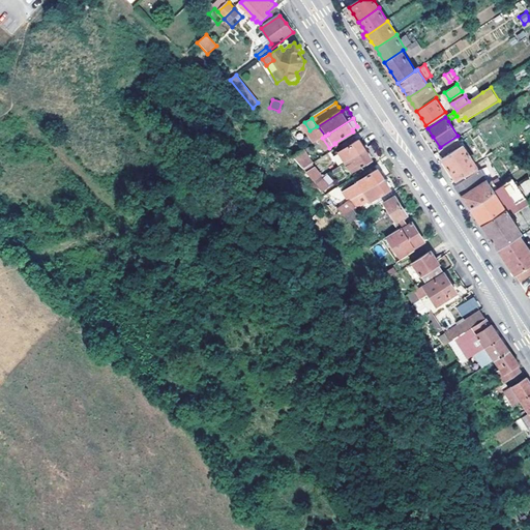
[(477,165),(460,138),(439,151),(448,167),(455,178),(464,173),(467,171),(468,170),(477,165)]
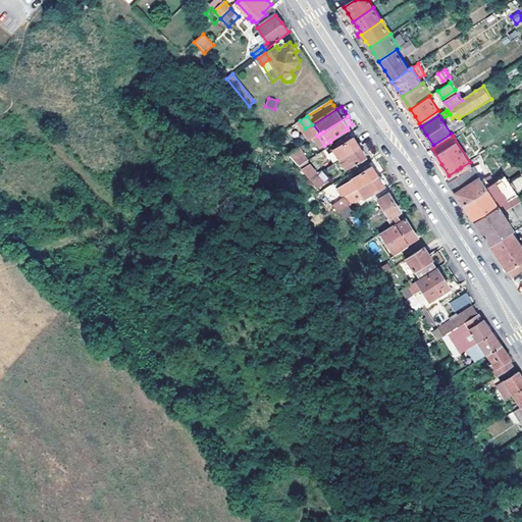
[(342,160),(360,147),(358,144),(354,138),(335,150),(342,160)]
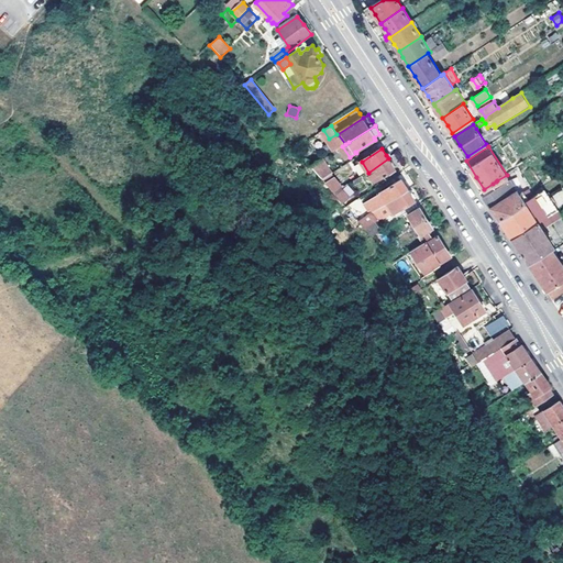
[(388,158),(368,173),(375,183),(395,169),(392,164),(388,158)]
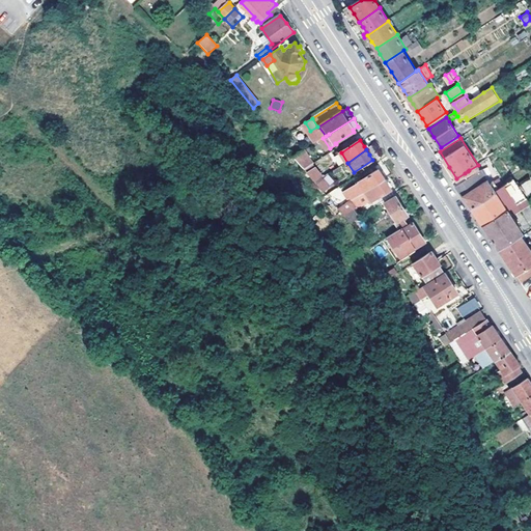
[(313,164),(303,151),(295,157),(305,169),(313,164)]
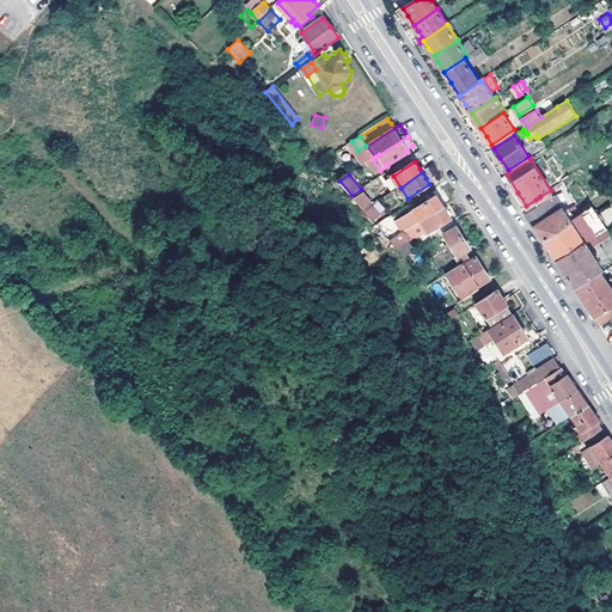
[(536,200),(540,206),(545,203),(555,196),(551,190),(540,196),(539,197),(536,200)]
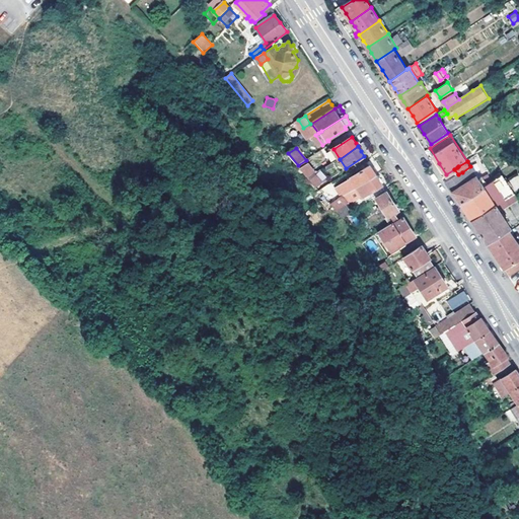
[(307,165),(315,174),(321,170),(313,162),(307,165)]
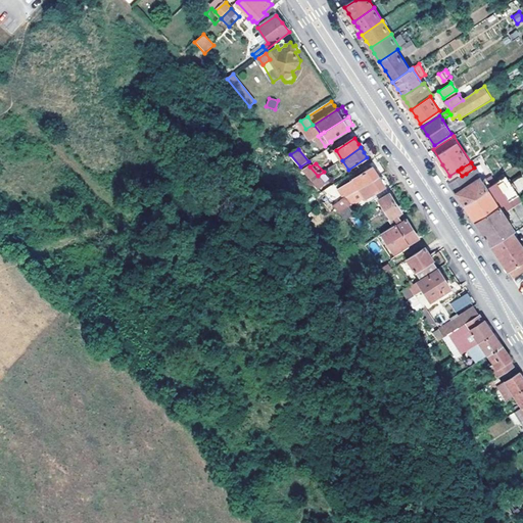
[(304,172),(312,180),(318,176),(310,167),(304,172)]
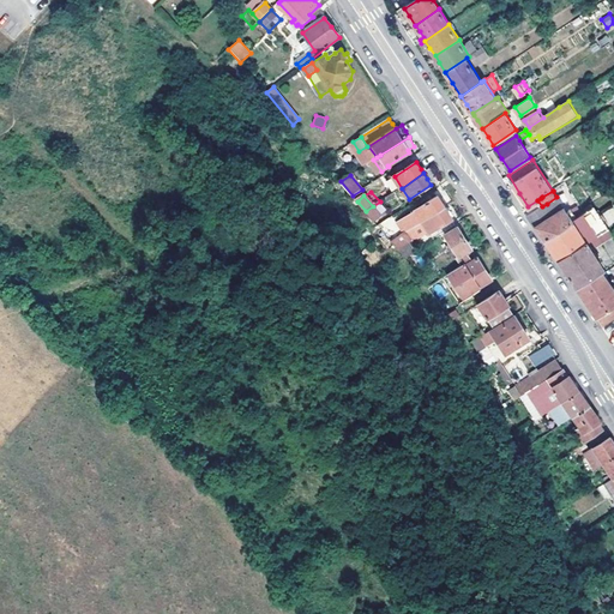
[(407,232),(423,222),(445,208),(440,200),(438,196),(399,222),(407,232)]
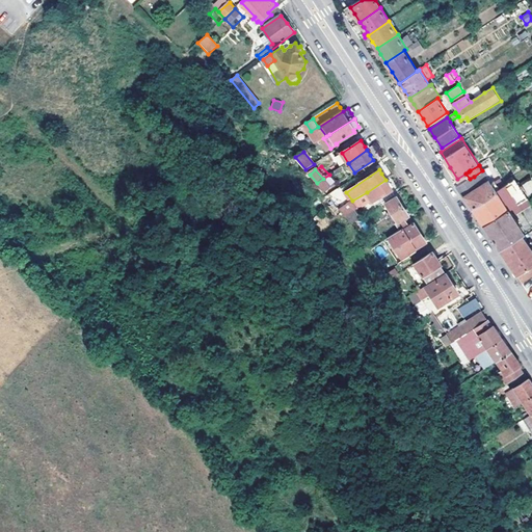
[(467,198),(473,208),(497,192),(482,170),(474,177),(470,179),(458,186),(467,198)]
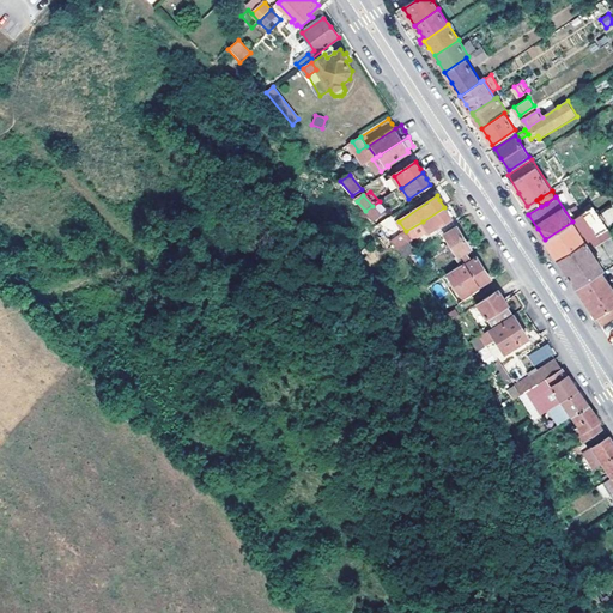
[(372,206),(381,216),(388,211),(380,201),(372,206)]
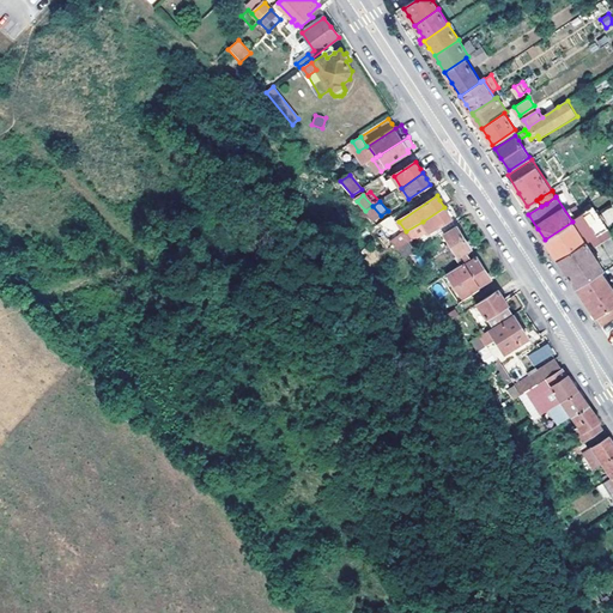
[(612,205),(601,213),(608,225),(612,222),(612,205)]
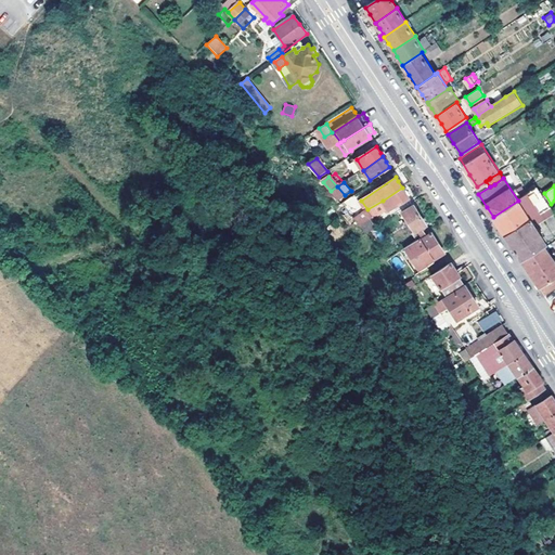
[(338,199),(345,195),(337,186),(331,191),(338,199)]
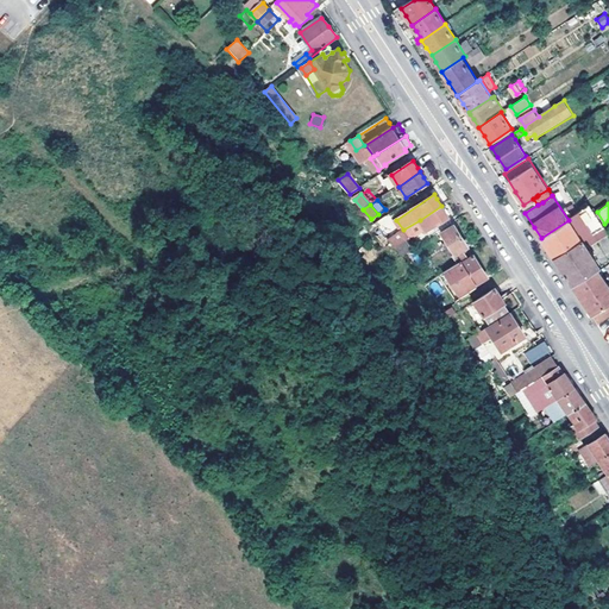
[(445,211),(441,206),(420,220),(403,230),(402,231),(396,234),(389,239),(395,249),(415,234),(415,236),(426,228),(427,231),(449,217),(445,211)]
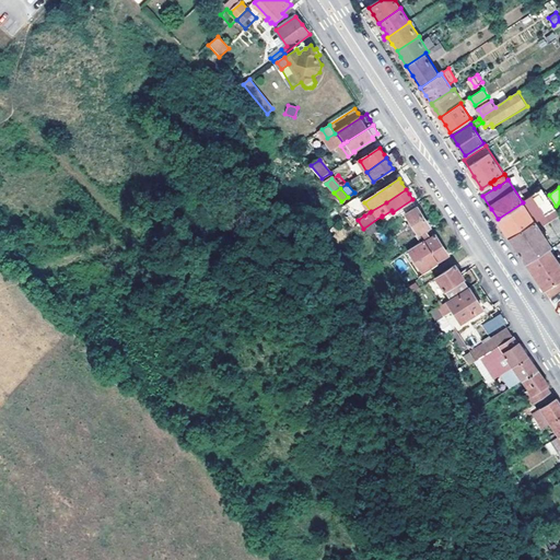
[(504,230),(511,238),(556,208),(543,189),(536,194),(523,202),(498,219),(504,230)]
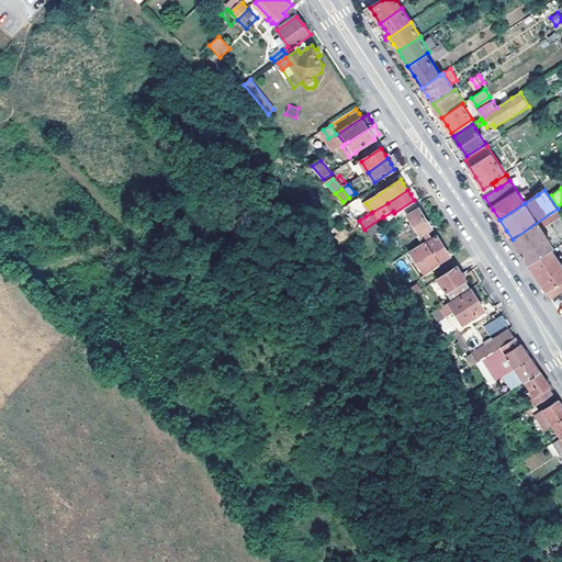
[(360,208),(366,216),(371,213),(372,212),(366,203),(360,208)]
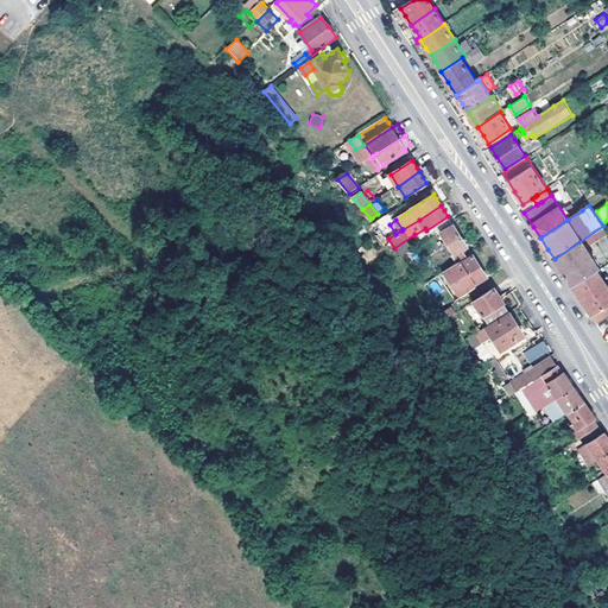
[(460,258),(467,254),(464,249),(468,247),(462,239),(454,226),(443,233),(456,254),(457,254),(460,258)]
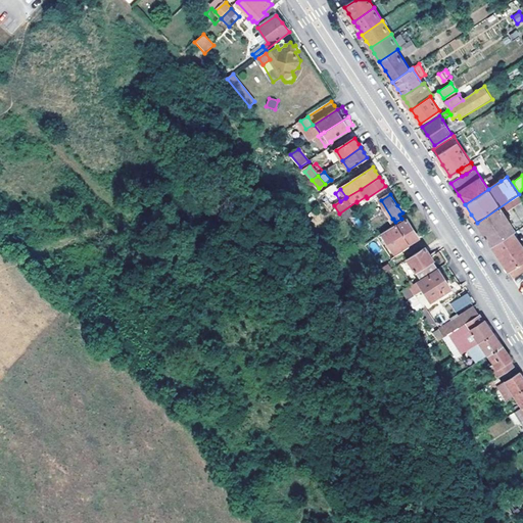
[(492,245),(513,232),(516,231),(505,214),(522,201),(522,199),(519,194),(477,223),(488,239),(492,245)]
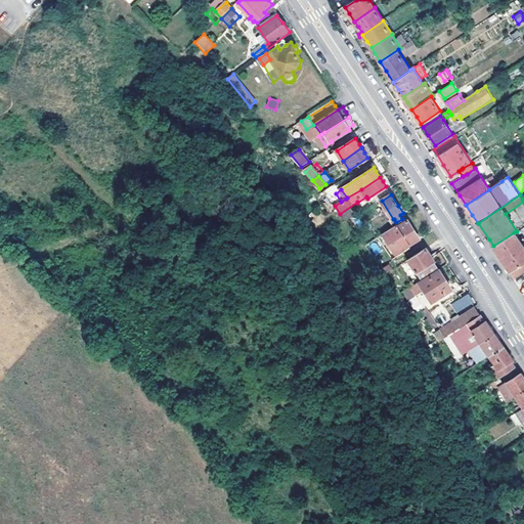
[(415,230),(407,220),(388,233),(399,252),(420,238),(415,230)]
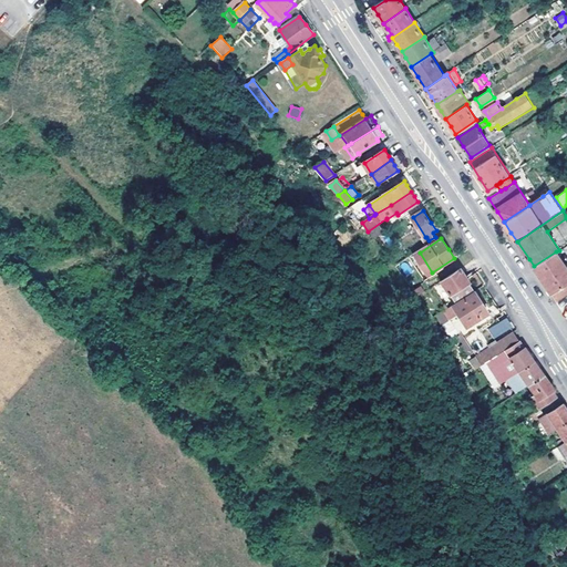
[(543,279),(553,295),(566,284),(566,267),(556,251),(534,266),(543,279)]
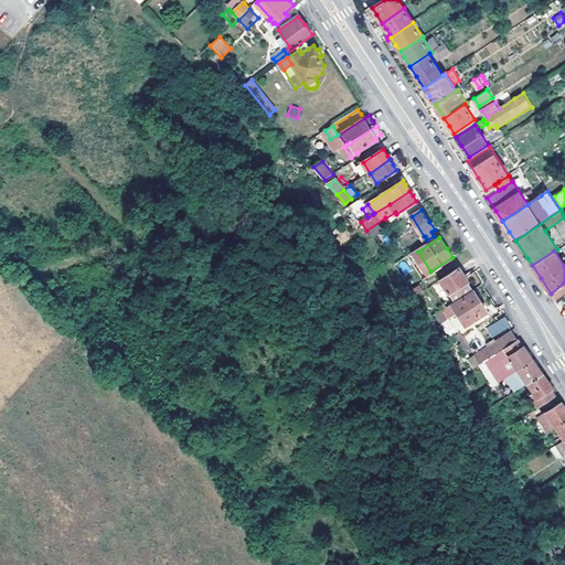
[(418,252),(415,254),(427,274),(430,272),(418,252)]
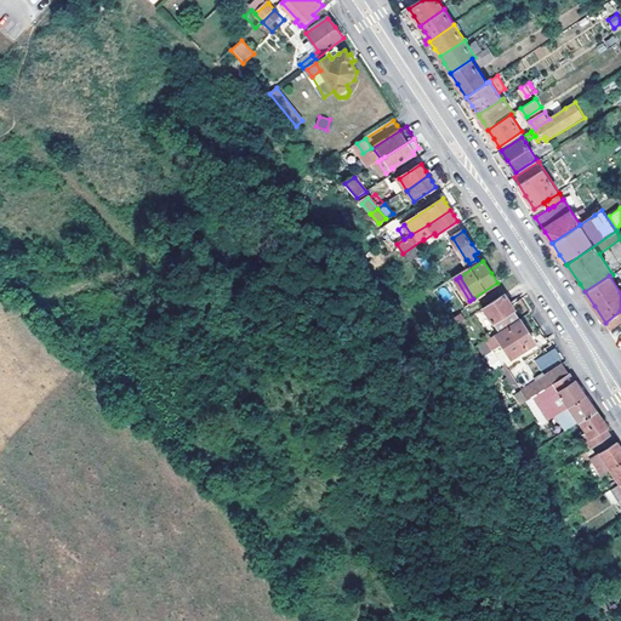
[(500,330),(520,317),(514,306),(506,295),(485,308),(500,330)]
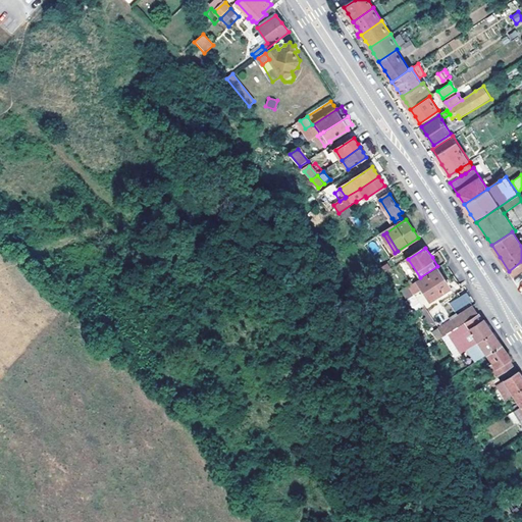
[(521,261),(509,271),(512,276),(521,269),(521,261)]
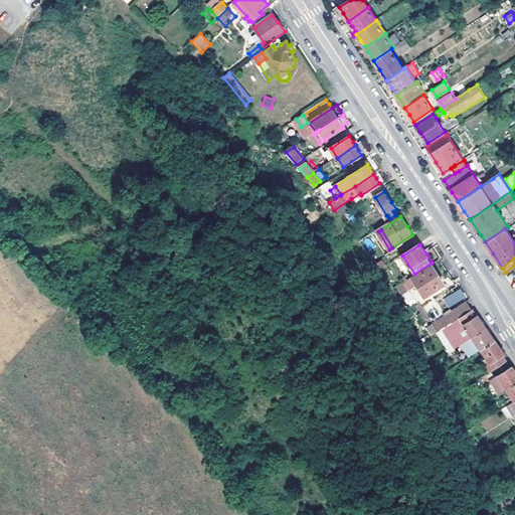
[(421,298),(445,283),(439,275),(433,266),(413,279),(415,282),(422,292),(418,295),(421,298)]
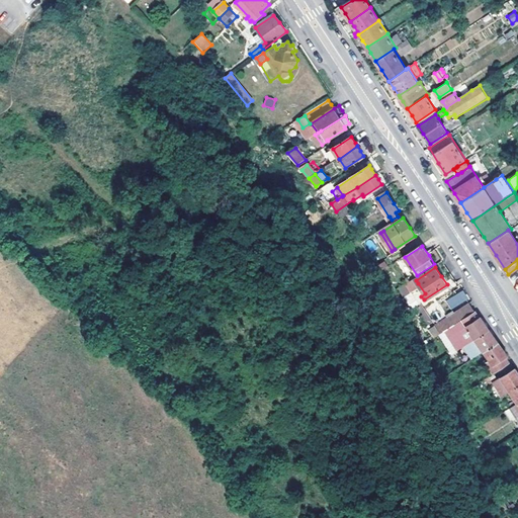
[(517,267),(508,274),(510,276),(517,271),(517,267)]
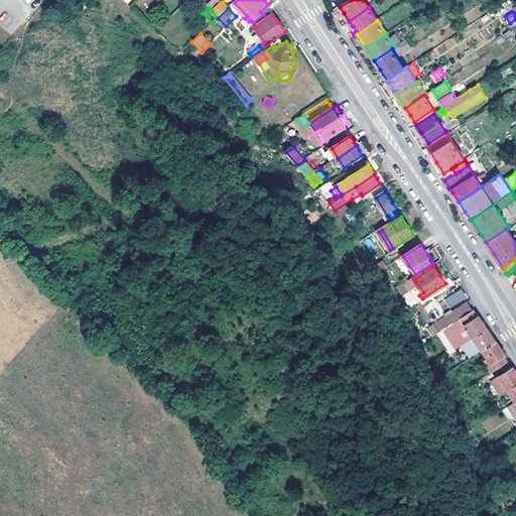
[(449,308),(468,298),(462,289),(443,299),(449,308)]
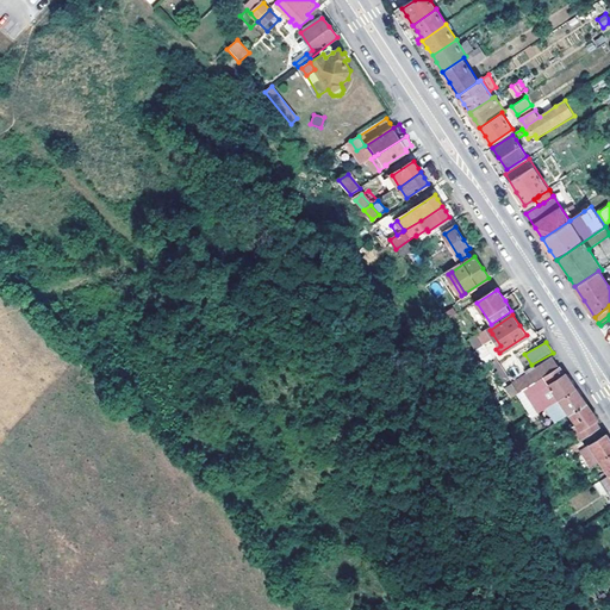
[(545,374),(555,367),(551,360),(540,367),(545,374)]
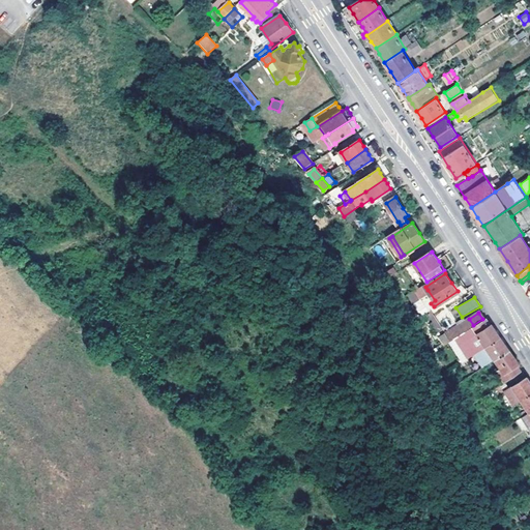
[(461,335),(450,343),(463,363),(482,350),(499,340),(492,326),(490,326),(484,320),(461,335)]
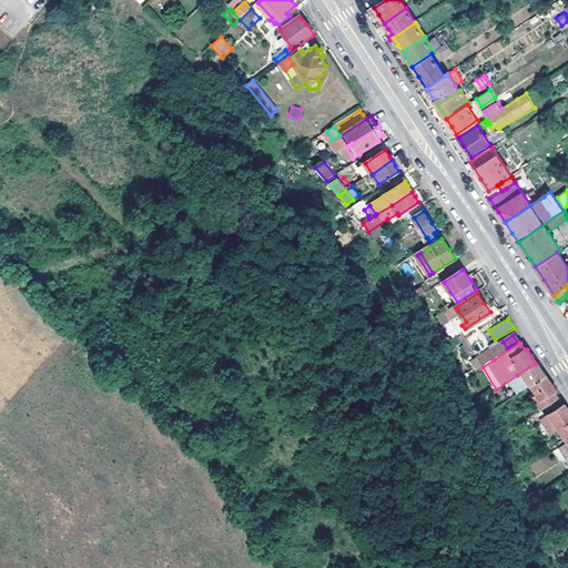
[(477,371),(483,367),(475,352),(468,357),(477,371)]
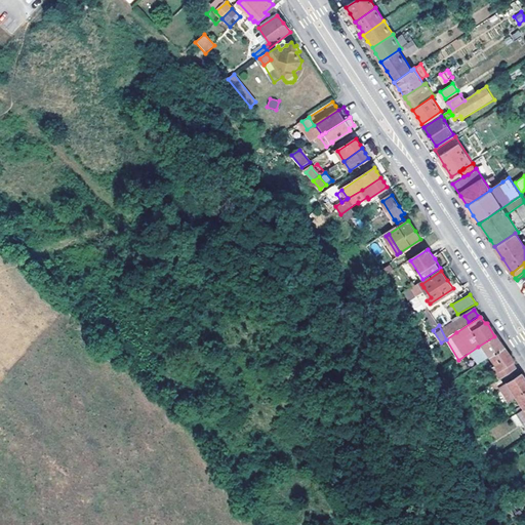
[(494,336),(478,347),(480,351),(483,349),(489,358),(502,349),(499,344),(494,336)]
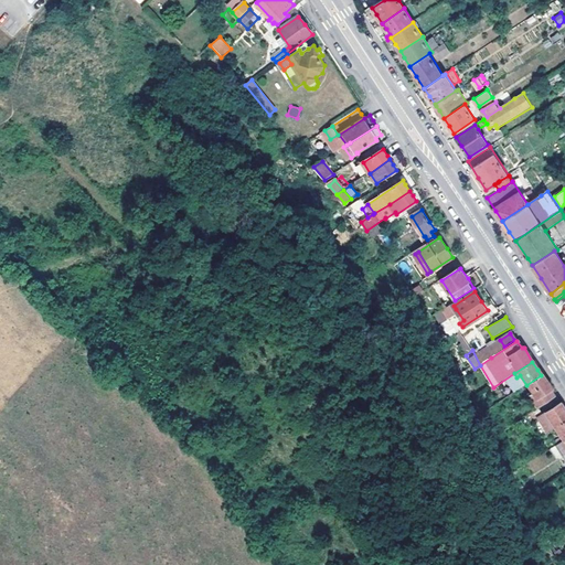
[(541,375),(526,385),(540,406),(554,397),(550,390),(551,390),(541,375)]
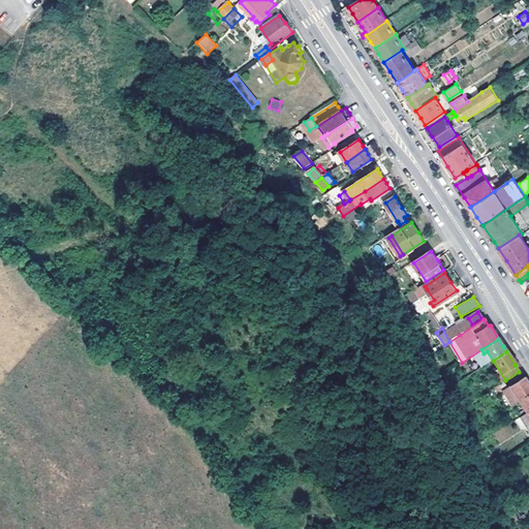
[(510,386),(527,413),(528,411),(528,384),(526,381),(524,378),(510,386)]
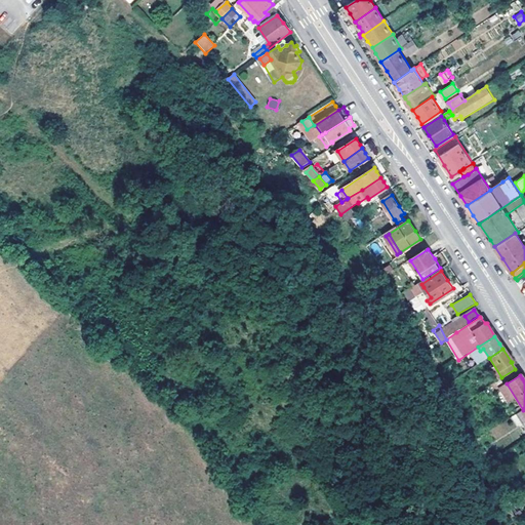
[(499,379),(487,388),(491,394),(505,386),(499,379)]
